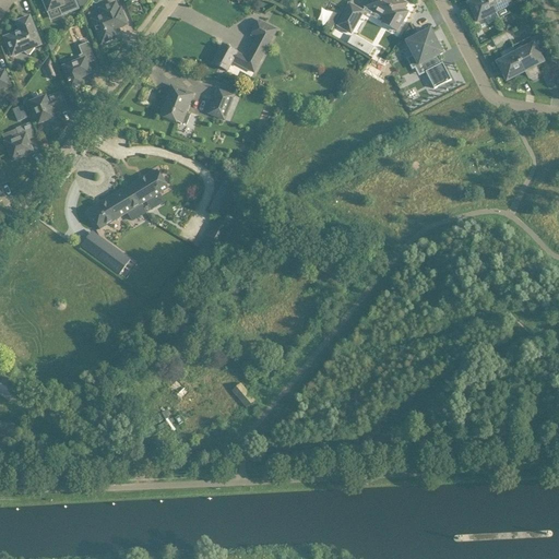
[(44,0),(48,11),(58,8),(61,15),(78,9),(73,0),(44,0)]
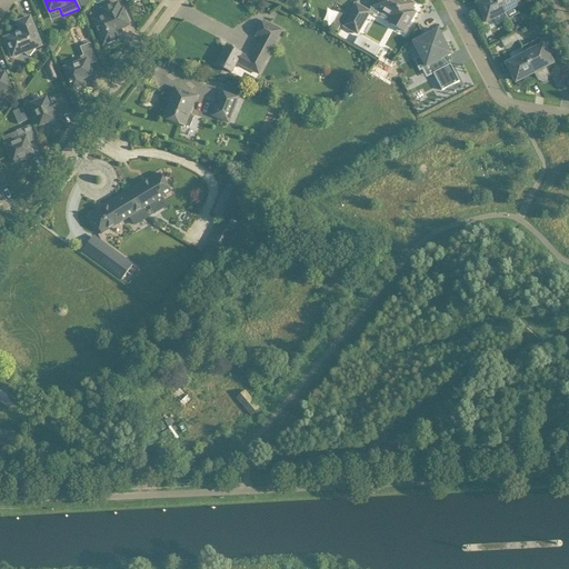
[(78,0),(82,9),(90,0),(78,0)]
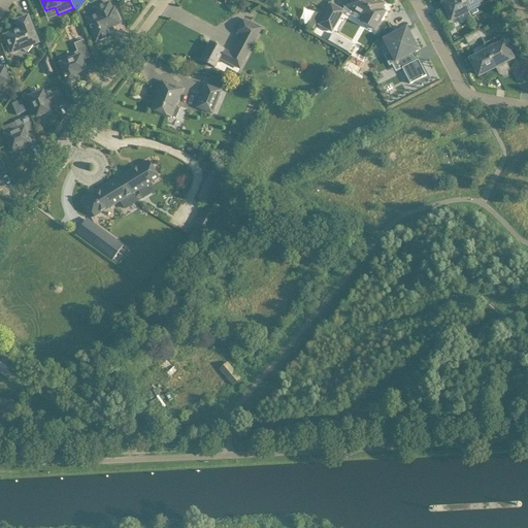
[(349,0),(345,6),(364,17),(361,22),(374,29),(385,11),(381,9),(384,3),(377,0),(349,0)]
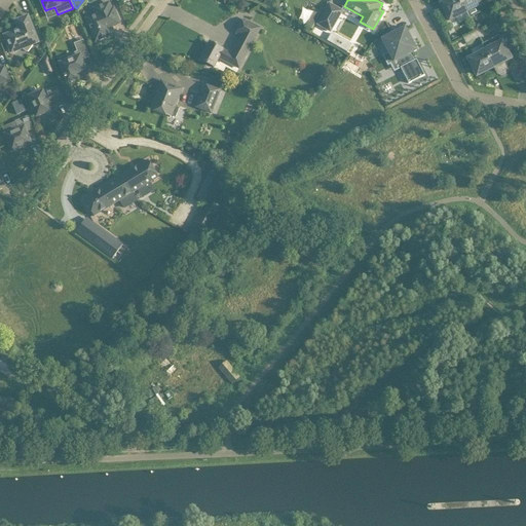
[(442,3),(441,4),(443,8),(447,16),(447,15),(449,21),(455,17),(465,11),(459,0),(442,0),(444,2),(442,3)]
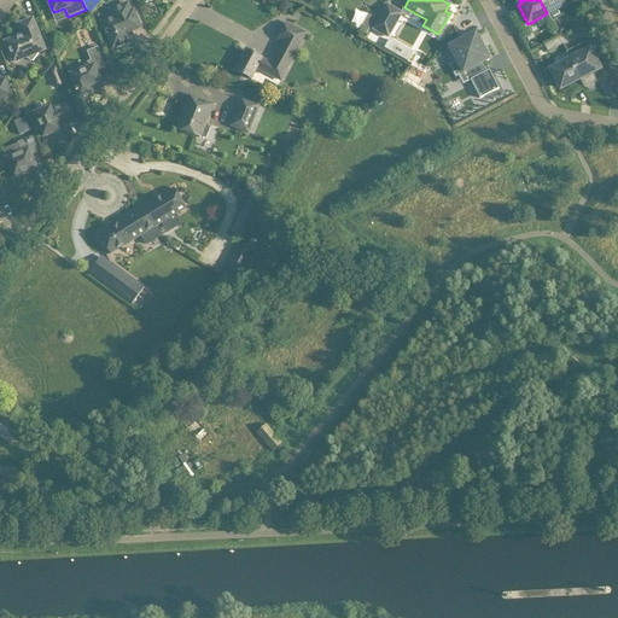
[(540,0),(547,13),(560,7),(566,4),(564,0),(540,0)]
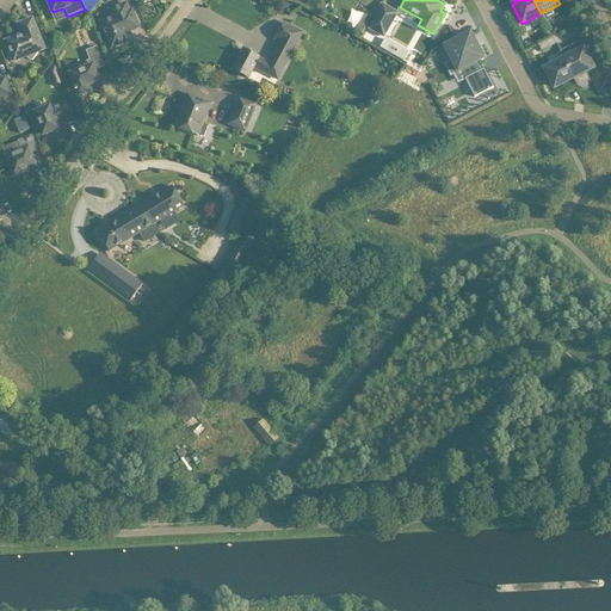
[(129,11),(127,4),(110,11),(112,18),(100,23),(106,37),(111,48),(116,47),(117,48),(124,45),(123,43),(128,42),(124,32),(139,26),(131,10),(129,11)]
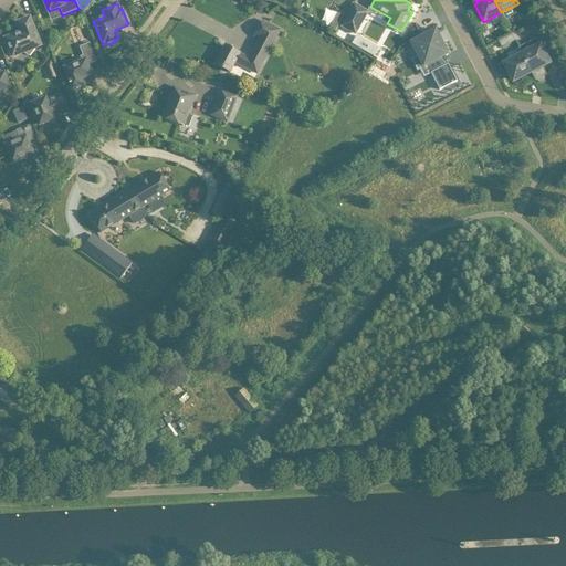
[(354,3),(342,27),(356,34),(368,12),(354,3)]
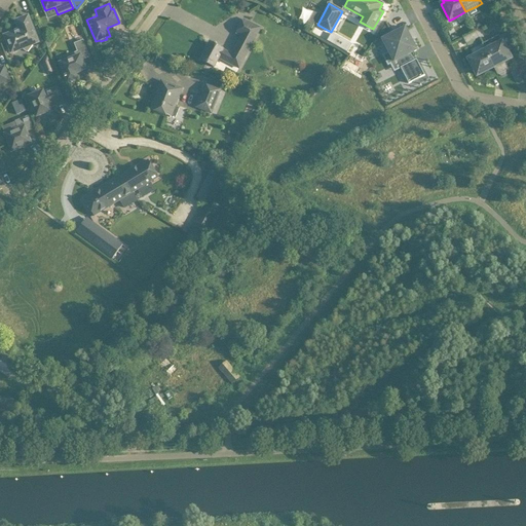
[(38,42),(28,15),(21,19),(21,20),(23,24),(17,26),(20,30),(4,36),(11,52),(23,48),(28,52),(33,46),(32,44),(38,42)]
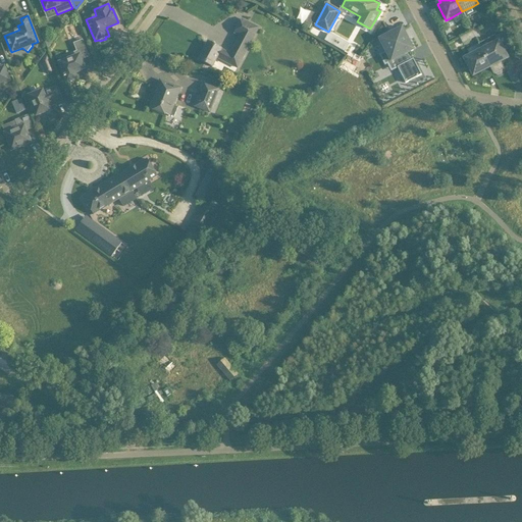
[(208,43),(200,59),(208,64),(212,66),(217,57),(229,63),(237,67),(241,61),(247,49),(251,42),(258,28),(242,19),(235,33),(241,36),(237,43),(232,49),(229,54),(221,50),(221,49),(208,43)]
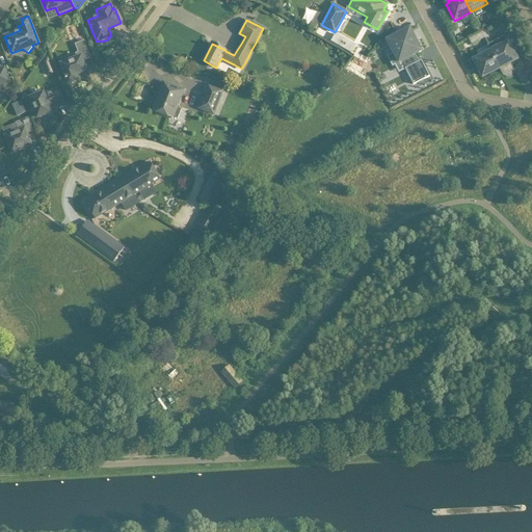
[(313,21),(310,27),(315,29),(318,24),(313,21)]
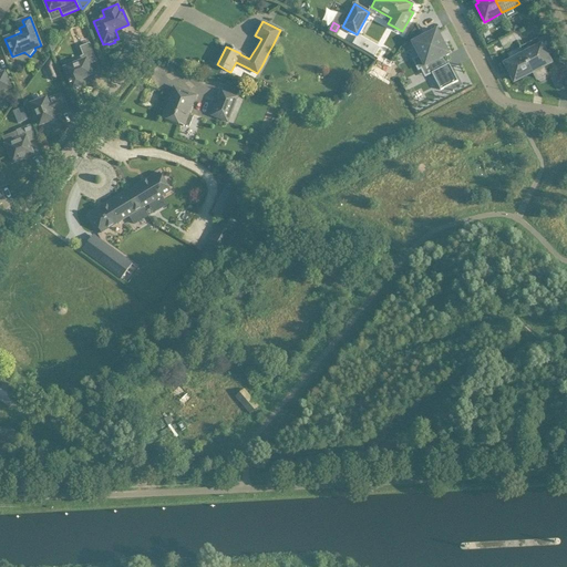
[(85,27),(74,31),(79,41),(90,37),(85,27)]
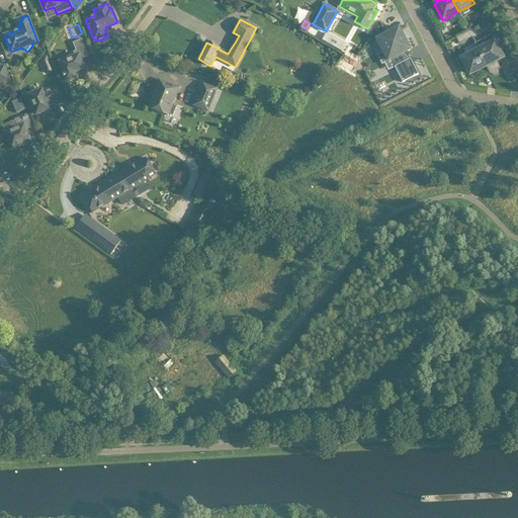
[(399,27),(376,38),(387,61),(392,59),(396,66),(395,67),(403,82),(418,74),(412,63),(410,64),(404,53),(410,50),(399,27)]
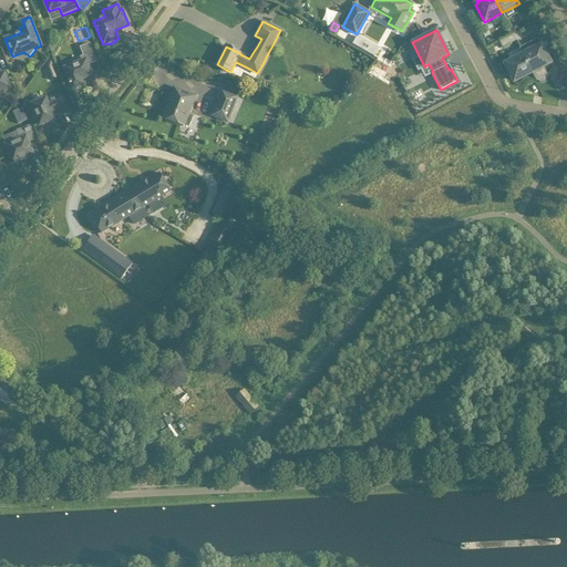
[(503,48),(516,41),(513,34),(500,41),(503,48)]
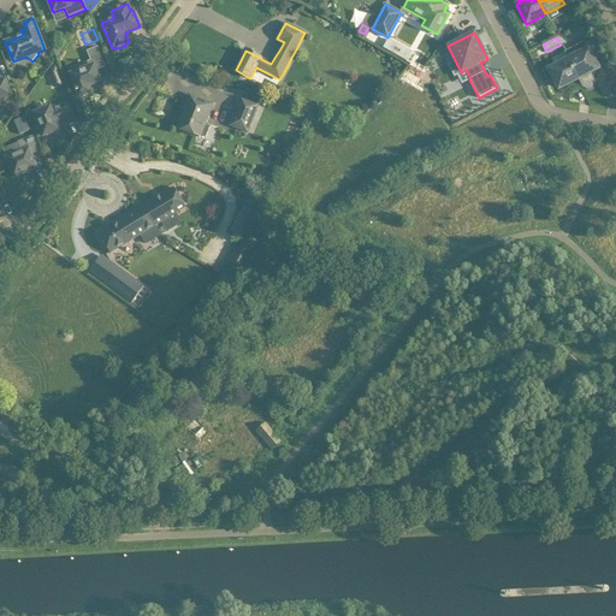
[(389,39),(383,48),(407,61),(413,52),(389,39)]
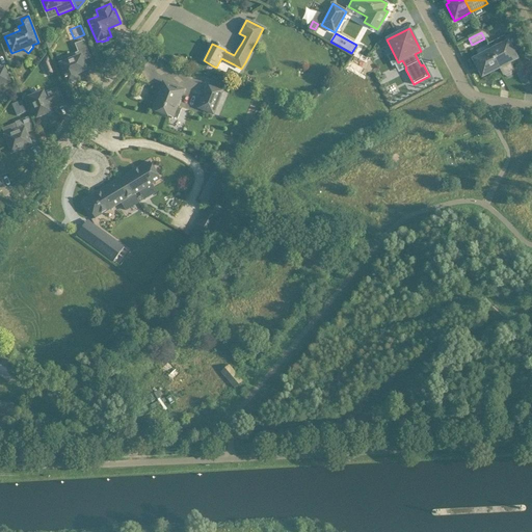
[(78,79),(76,74),(86,70),(83,60),(90,57),(84,41),(76,45),(79,52),(69,56),(70,60),(60,64),(65,79),(67,79),(69,83),(71,83),(73,83),(76,82),(77,80),(78,79)]
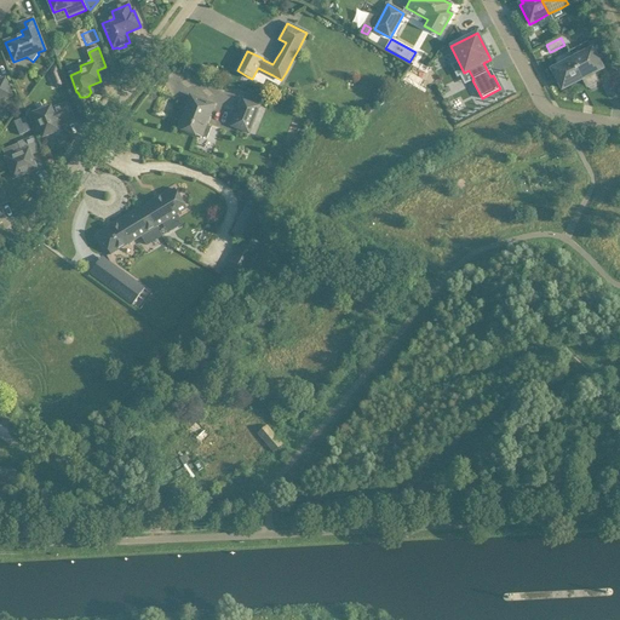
[(596,89),(597,87),(597,86),(597,85),(596,84),(591,74),(602,69),(592,50),(572,59),(581,79),(586,89),(587,89),(589,89),(589,90),(590,90),(591,90),(592,91),(593,90),(595,90),(596,90),(596,89)]
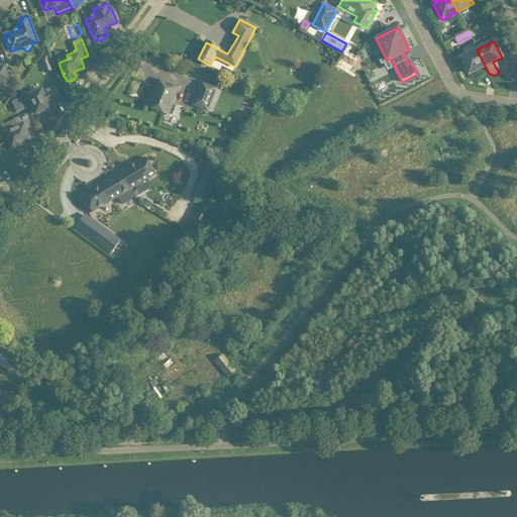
[(470,74),(485,66),(477,49),(461,58),(463,62),(461,63),(466,71),(468,70),(470,74)]
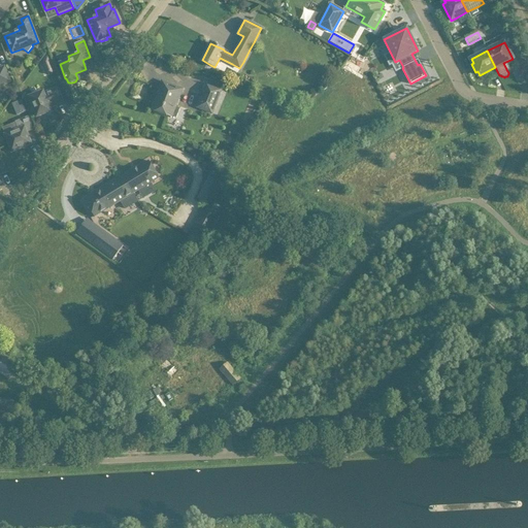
[(0,85),(9,81),(4,68),(0,69),(0,85)]
